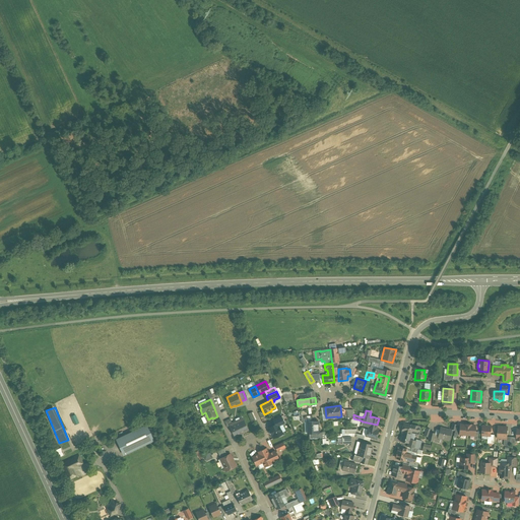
[(75,414),(70,416),(74,426),(79,424),(75,414)]
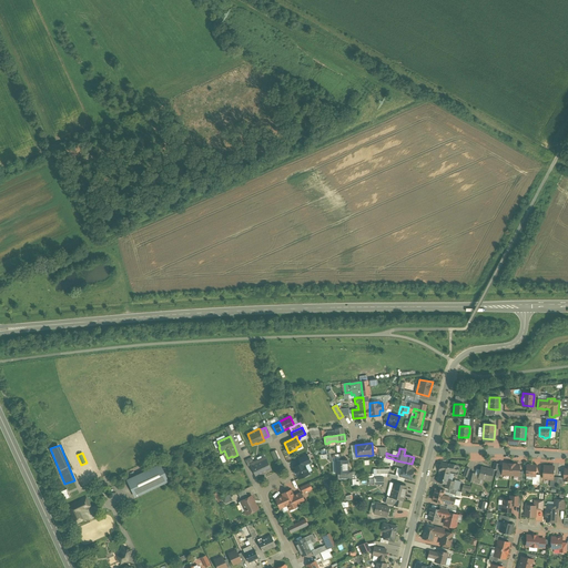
[(290,462),(297,479),(310,474),(306,465),(312,463),(307,454),(290,462)]
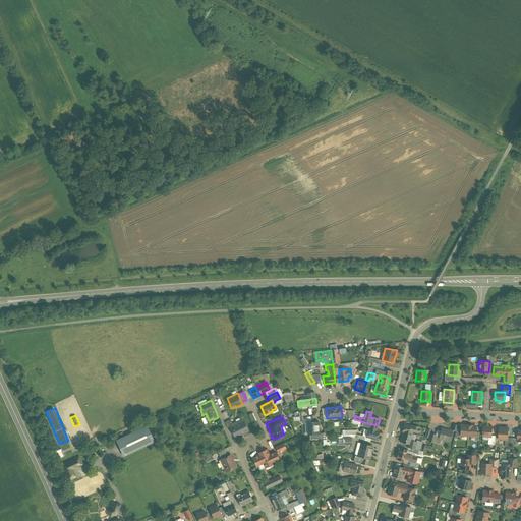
[(231,419),(225,422),(228,428),(230,427),(233,425),(231,419)]
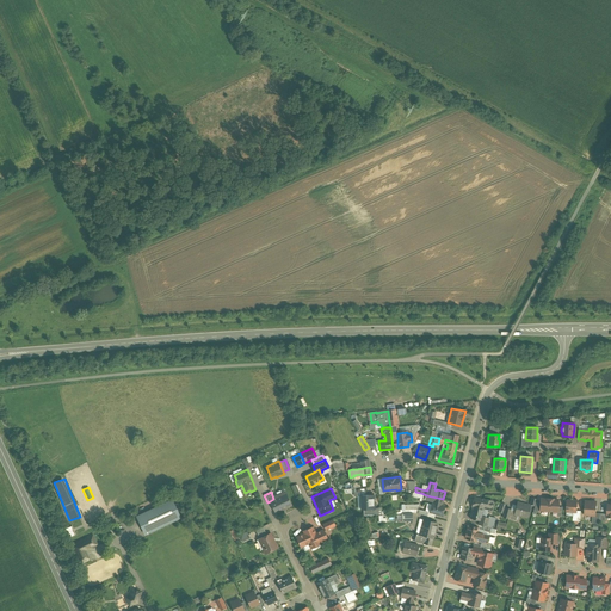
[(273,499),(270,501),(276,513),(291,506),(287,494),(273,499)]
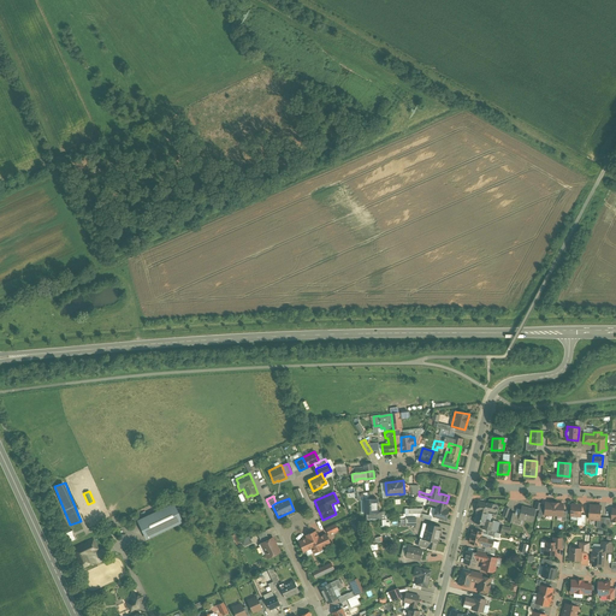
[(369,499),(363,499),(363,501),(365,501),(366,513),(365,513),(365,514),(367,514),(378,513),(377,513),(377,505),(377,504),(377,499),(369,499)]
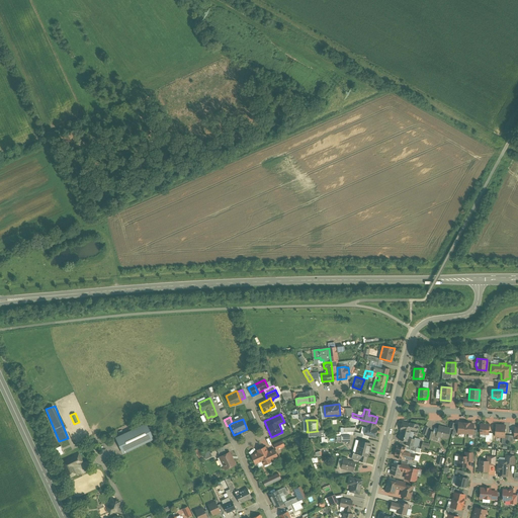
[(375,423),(361,420),(360,424),(367,425),(367,427),(366,427),(364,434),(375,437),(376,430),(374,429),(375,423)]
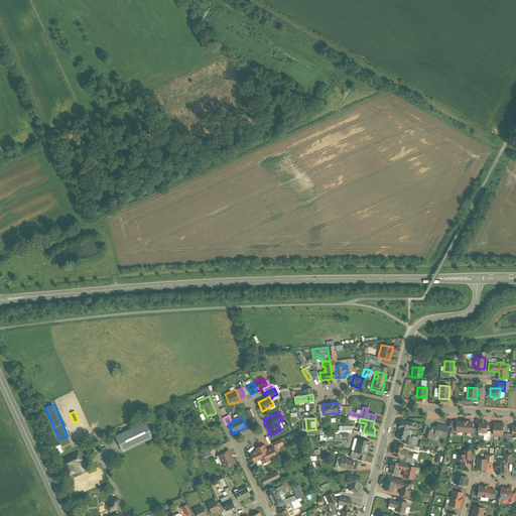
[(462,421),(457,421),(457,425),(456,430),(459,430),(459,431),(464,432),(464,421),(462,421)]
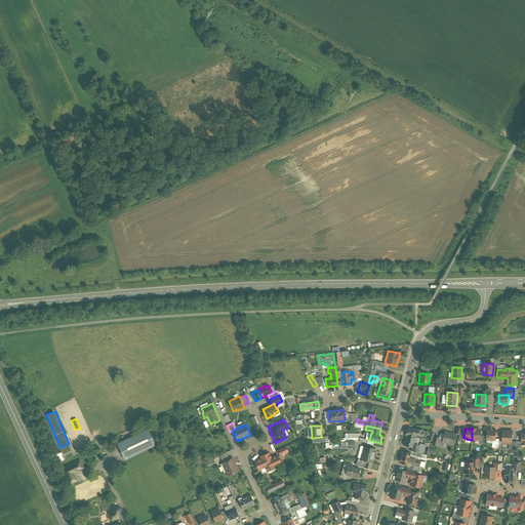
[(480,430),(474,430),(474,429),(472,429),(472,440),(476,440),(477,439),(479,439),(480,436),(480,430)]
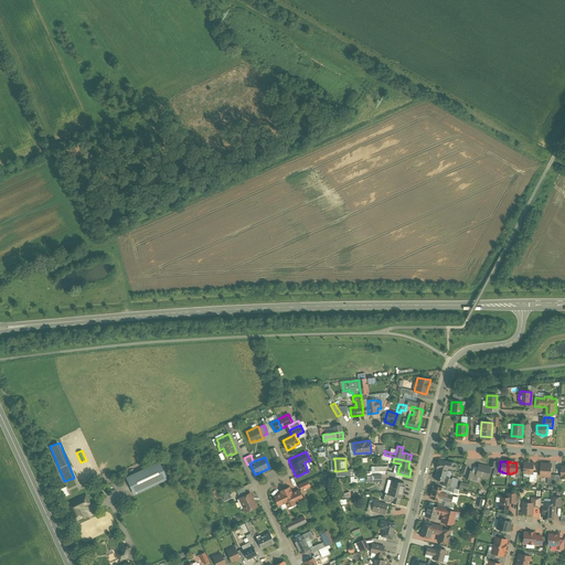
[(159,462),(127,477),(135,493),(166,479),(159,462)]
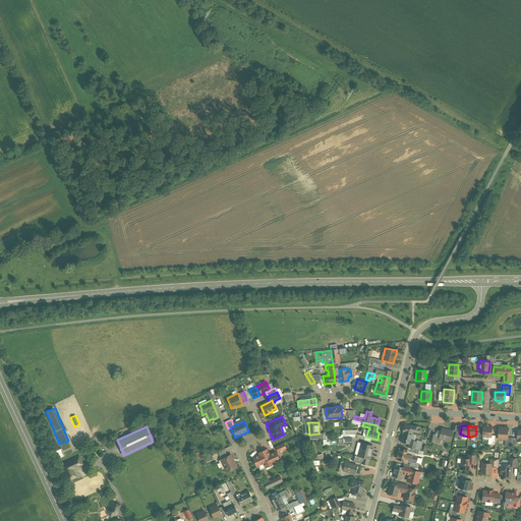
[(493,427),(483,426),(483,437),(488,437),(491,437),(491,436),(493,427)]
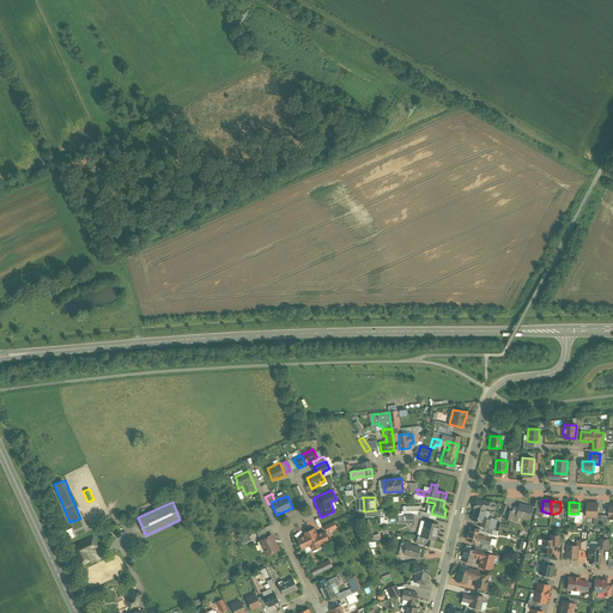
[(599,504),(588,503),(587,517),(594,517),(594,526),(596,526),(598,515),(599,504)]
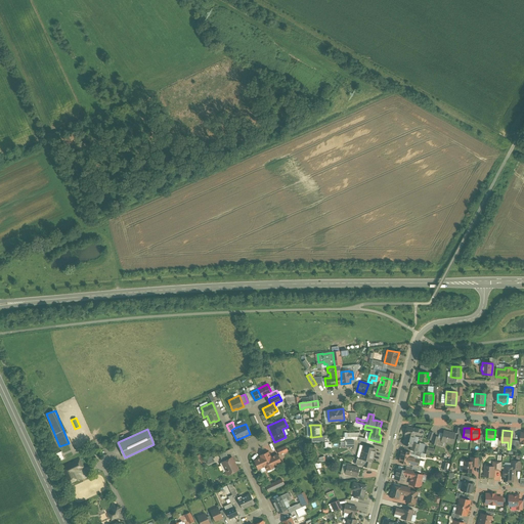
[(454,434),(444,431),(442,438),(441,441),(442,441),(452,444),(454,434)]
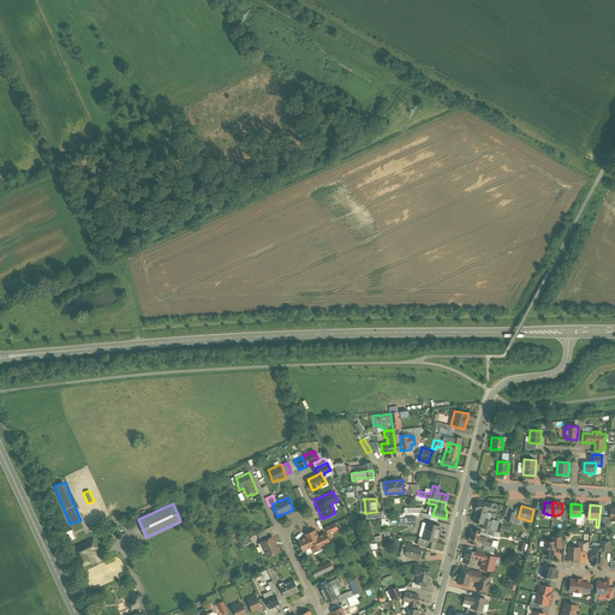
[(487,512),(476,509),(473,521),(483,524),(484,520),(487,520),(488,518),(485,517),(487,512)]
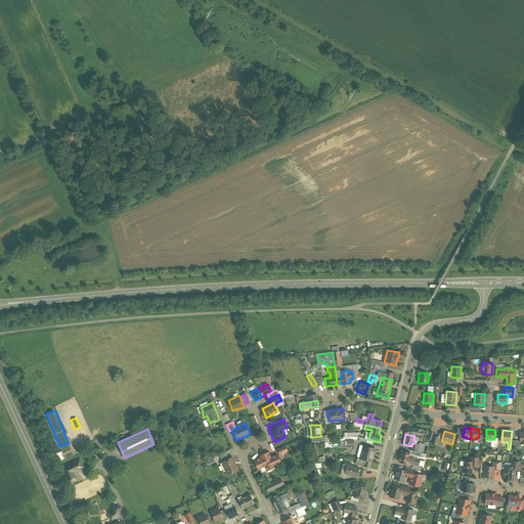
[(415,443),(412,443),(411,446),(410,450),(416,451),(418,452),(418,451),(421,452),(424,444),(420,443),(419,444),(415,443)]
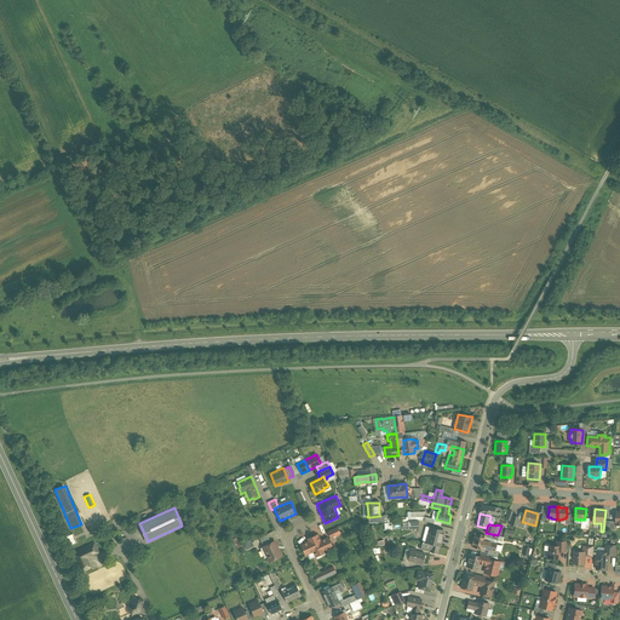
[(443,532),(430,528),(429,528),(426,527),(424,534),(442,539),(443,532)]
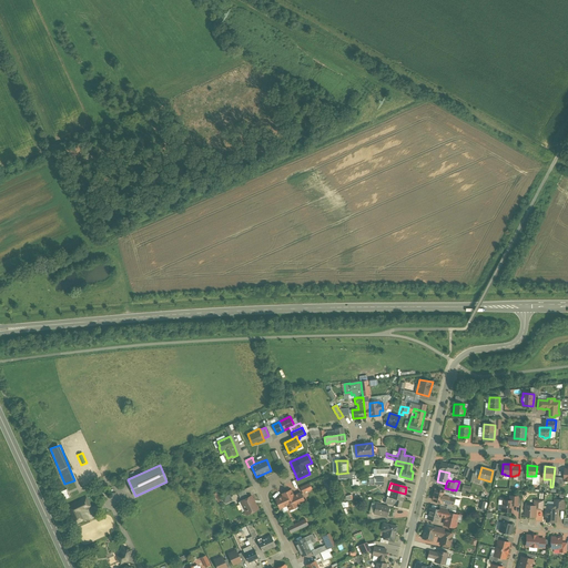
[(310,484),(301,487),(303,494),(312,489),(310,484)]
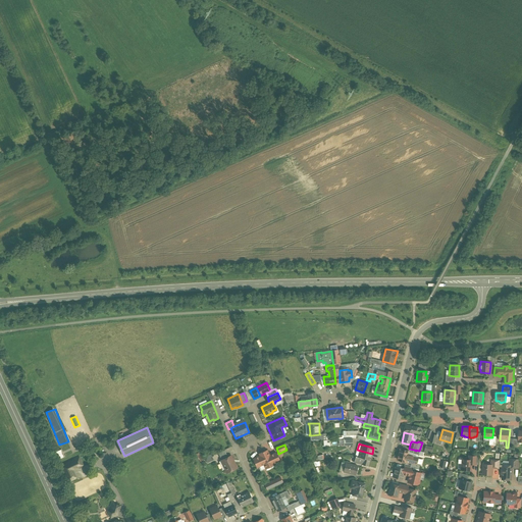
[(59,459),(64,457),(61,449),(56,452),(59,459)]
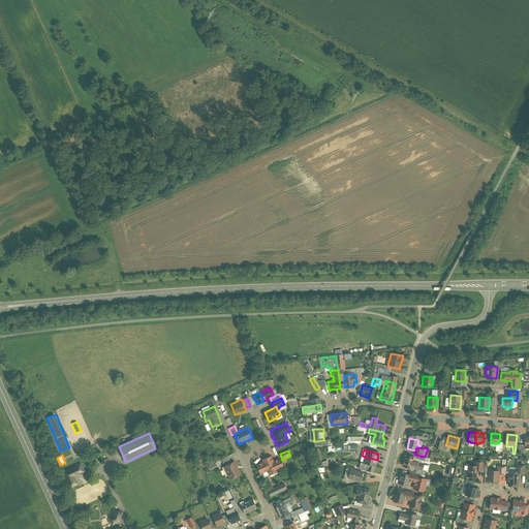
[(227,456),(222,459),(225,466),(231,464),(227,456)]
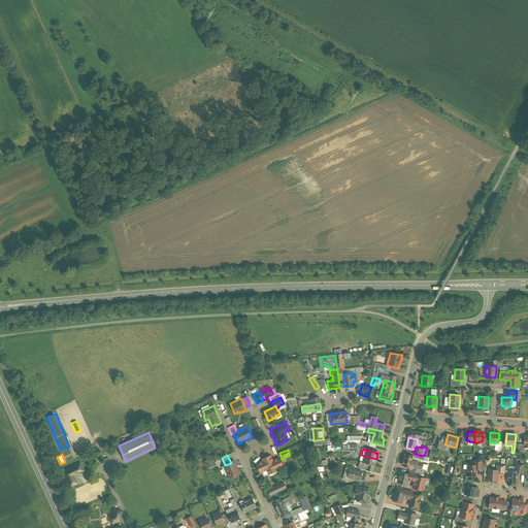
[(273,461),(270,455),(262,459),(263,461),(256,464),(260,473),(267,470),(269,474),(277,470),(276,469),(284,466),(279,458),(273,461)]
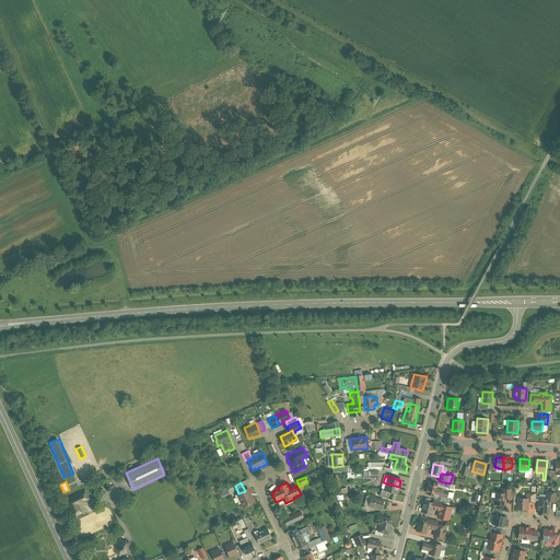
[(399,487),(383,482),(381,490),(382,490),(397,494),(399,487)]
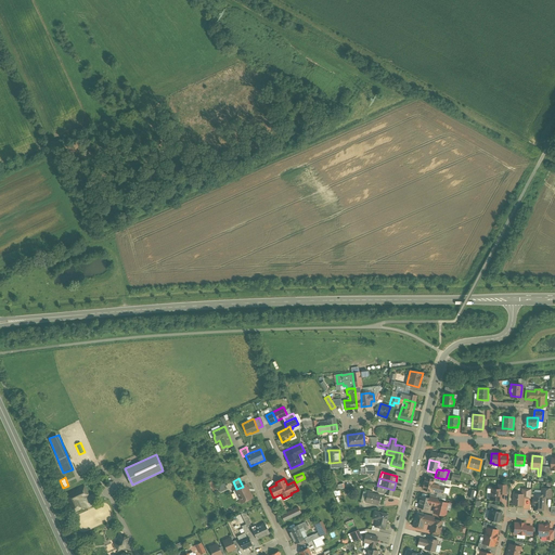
[(435,480),(425,478),(423,489),(431,491),(437,492),(442,493),(444,489),(435,486),(436,480),(435,480)]
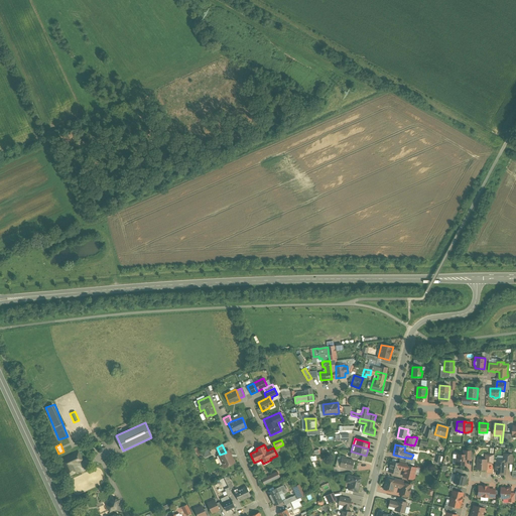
[(205,458),(212,455),(209,449),(203,453),(205,458)]
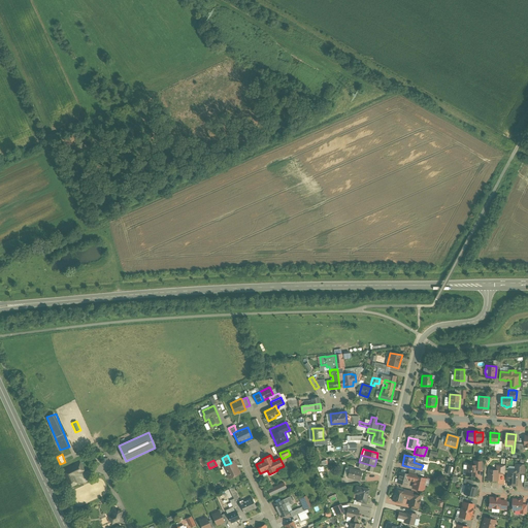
[(225,465),(224,466),(229,476),(229,477),(230,477),(231,477),(240,473),(234,461),(231,463),(225,465)]
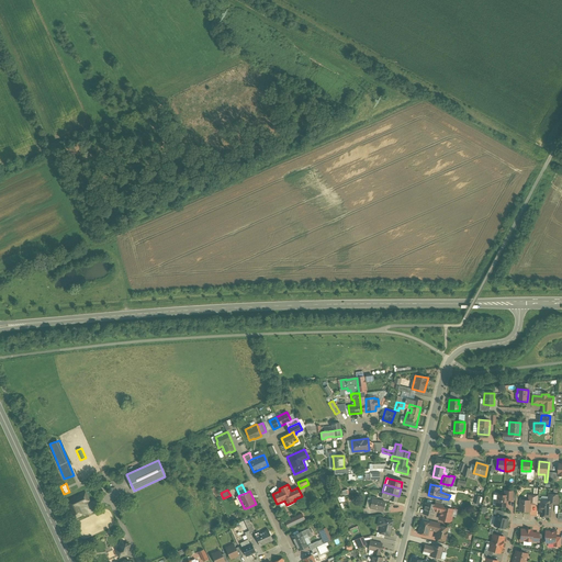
[(505,495),(497,495),(497,499),(496,499),(496,506),(497,506),(498,507),(501,507),(502,506),(507,507),(507,499),(508,491),(505,491),(505,495)]
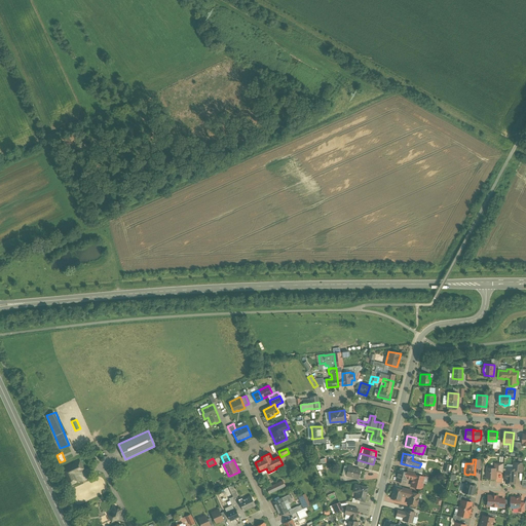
[(373,464),(359,460),(357,466),(364,467),(364,468),(372,471),(373,464)]
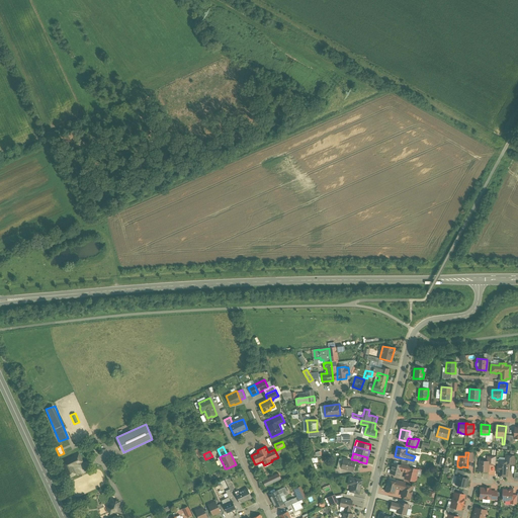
[(70,469),(68,464),(75,461),(77,463),(81,461),(81,460),(79,454),(77,454),(74,456),(73,457),(63,462),(62,463),(66,471),(66,472),(67,477),(68,477),(69,478),(75,475),(72,468),(70,469)]
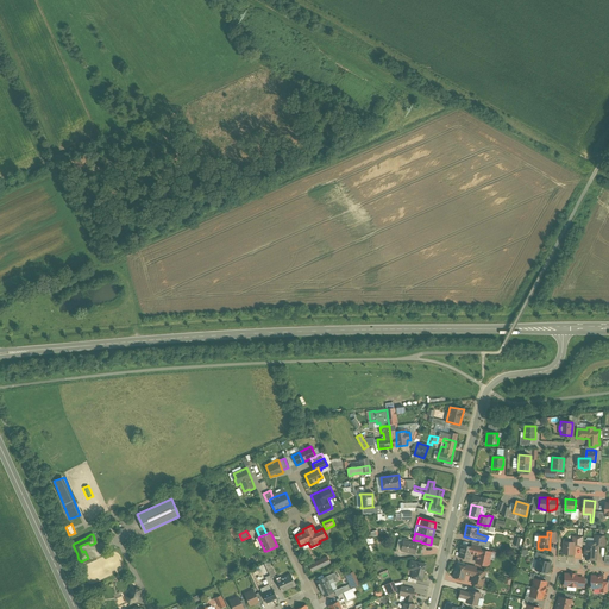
[(607,537),(595,535),(595,544),(597,544),(597,546),(606,546),(607,537)]
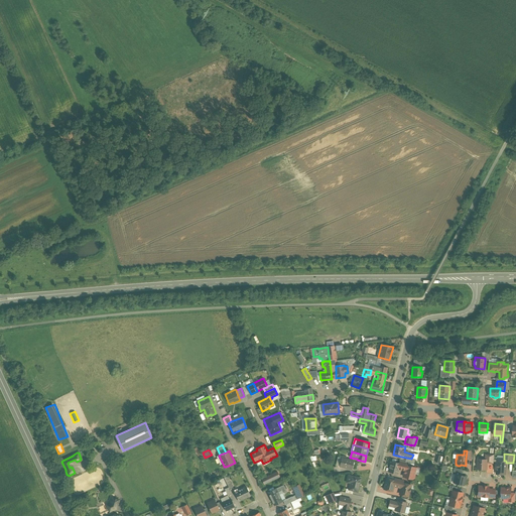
[(486,460),(478,460),(478,469),(487,470),(487,464),(488,464),(488,455),(486,455),(486,460)]
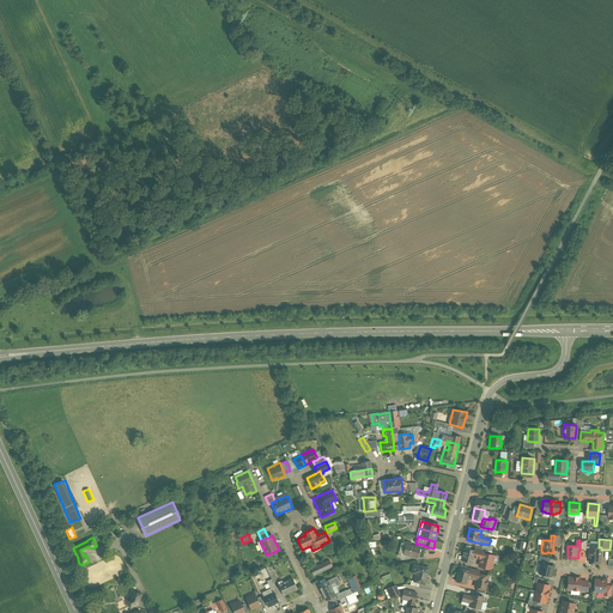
[(420,547),(406,544),(404,554),(418,558),(420,547)]
